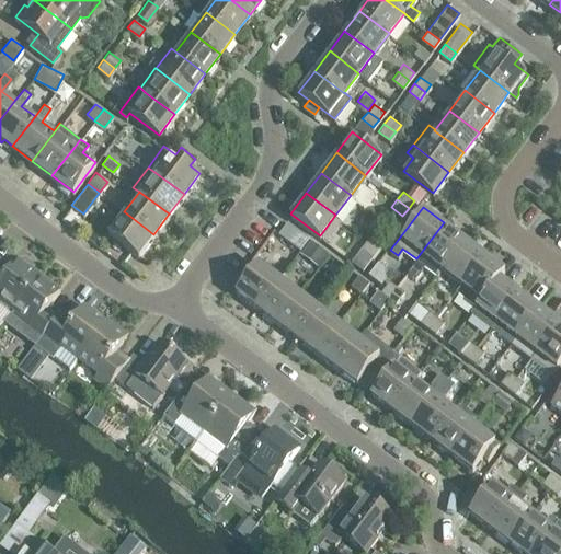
[(109,232),(138,255),(153,234),(124,211),(109,232)]
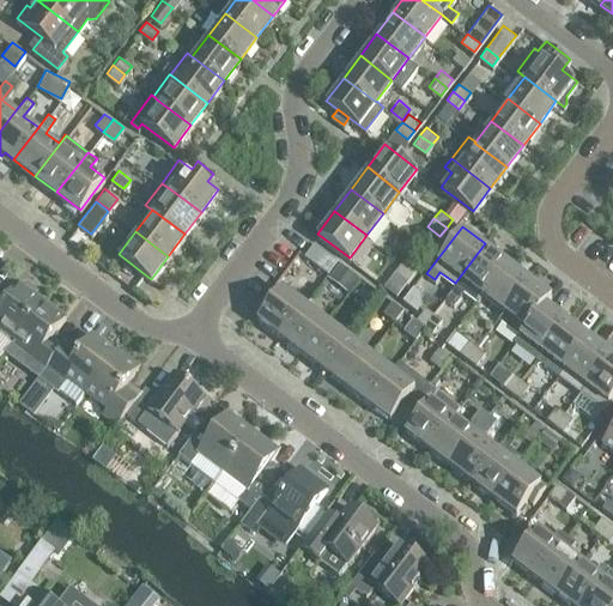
[(477,300),(483,292),(481,292),(507,260),(509,256),(496,246),(495,240),(490,236),(485,243),(455,283),(444,296),(453,303),(463,289),(477,300)]
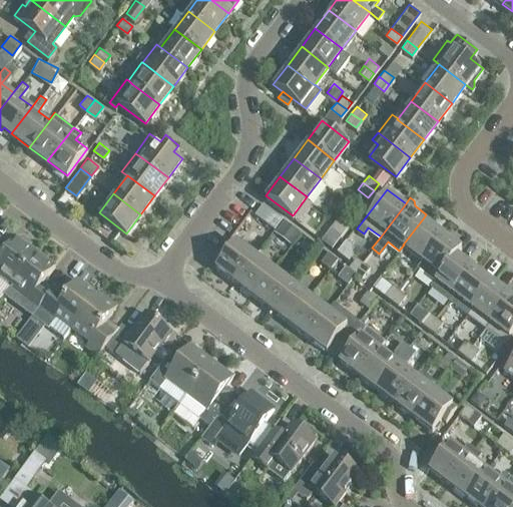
[(274,226),(283,215),(263,200),(254,211),(274,226)]
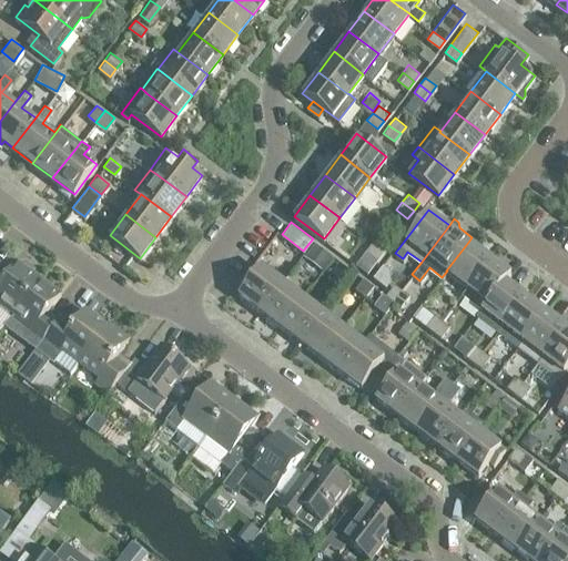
[(383,251),(388,243),(377,234),(372,242),(383,251)]
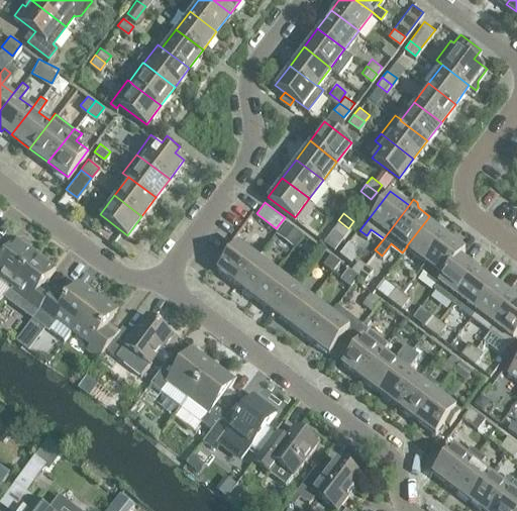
[(295,240),(301,231),(285,218),(278,227),(295,240)]
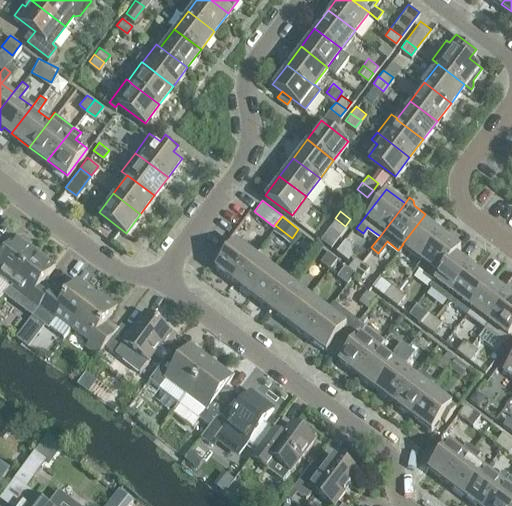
[(402,244),(403,244),(421,258),(441,231),(423,217),(402,244)]
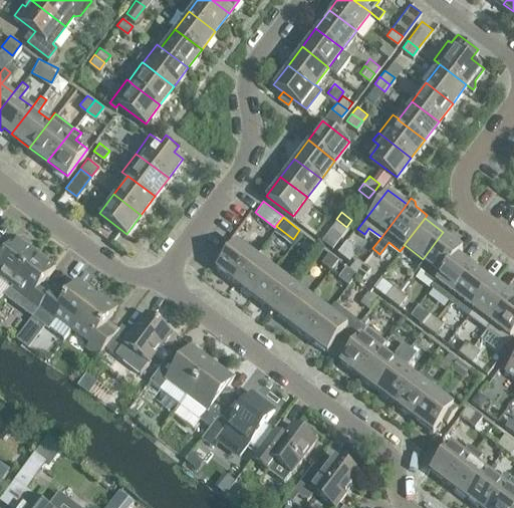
[(341,234),(346,227),(336,219),(331,226),(341,234)]
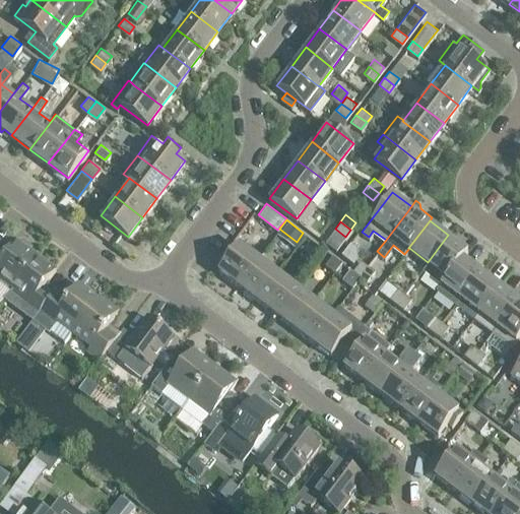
[(440,281),(445,275),(446,275),(461,255),(462,255),(467,249),(448,235),(428,262),(423,268),(440,281)]
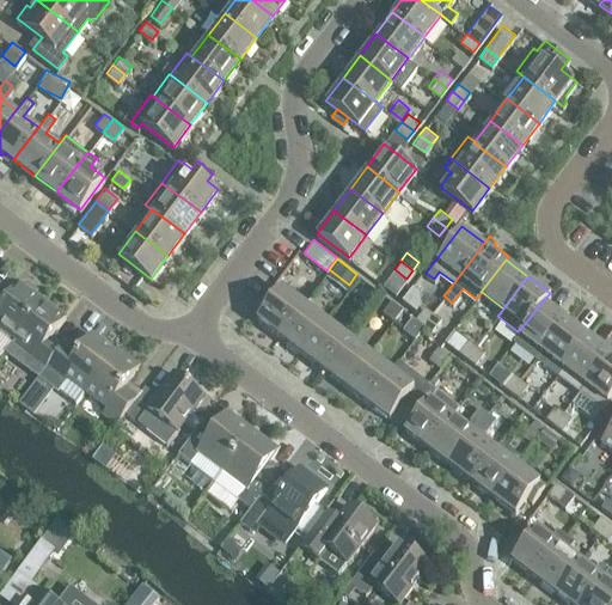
[(0,327),(12,336),(43,297),(36,291),(37,289),(35,285),(29,280),(24,279),(22,281),(19,279),(4,300),(0,297),(0,327)]
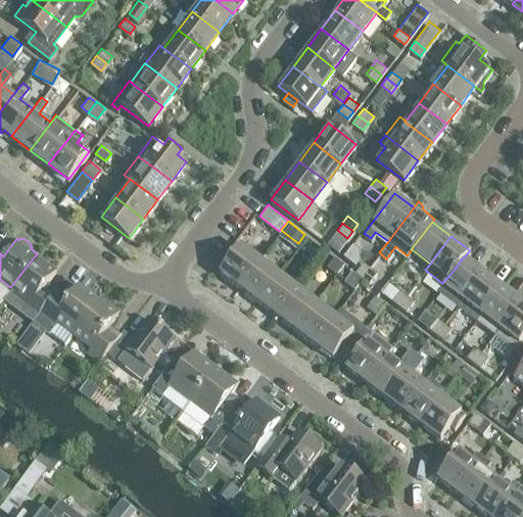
[(239,285),(259,257),(240,242),(220,271),(239,285)]
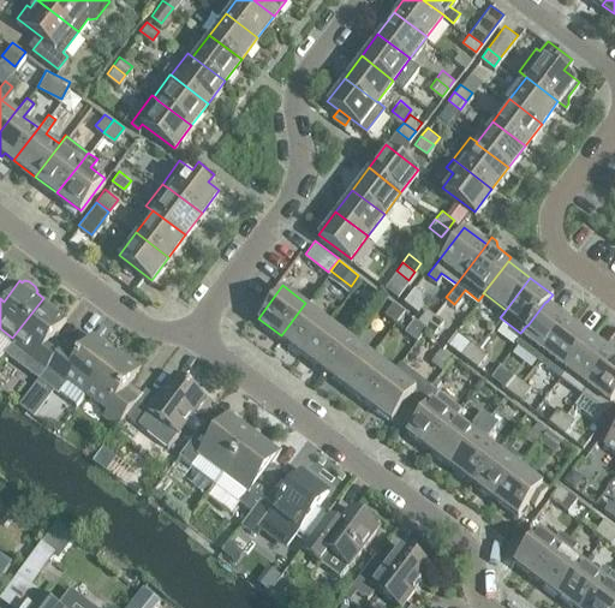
[(5,347),(27,364),(39,374),(61,345),(49,337),(66,315),(43,298),(12,338),(5,347)]
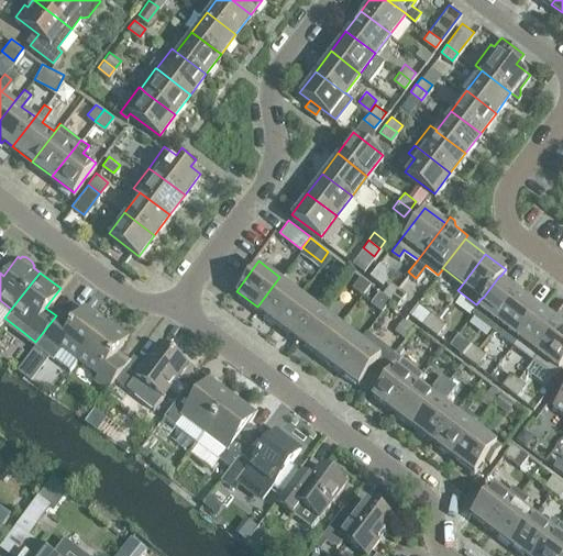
[(362,292),(370,281),(360,274),(351,285),(362,292)]
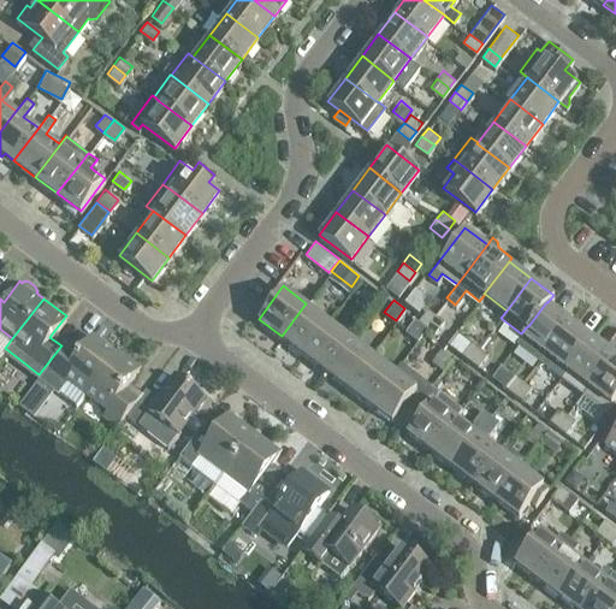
[(516,341),(538,358),(544,350),(568,318),(548,302),(546,302),(528,326),(527,326),(521,333),(516,341)]
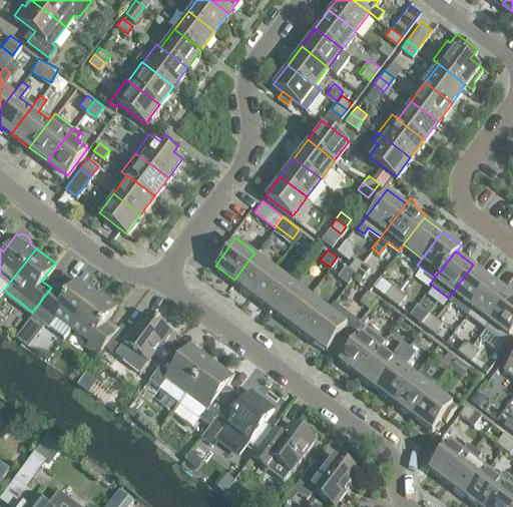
[(254,252),(234,280),(252,294),(273,267),(254,252)]
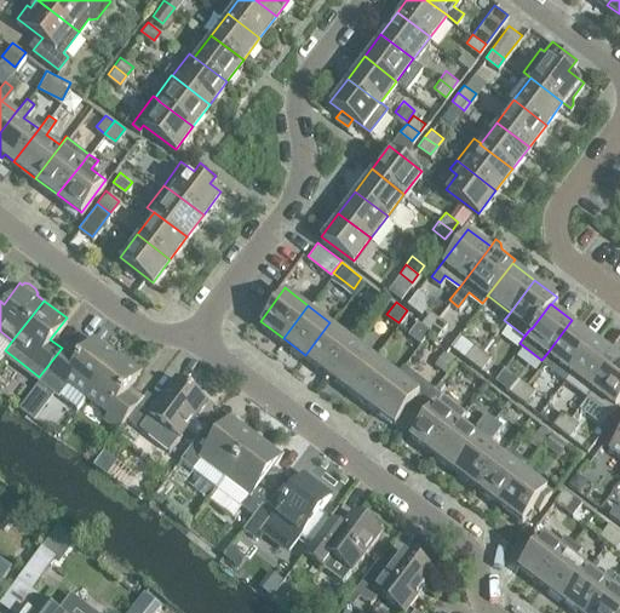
[(429,327),(438,315),(430,308),(420,320),(429,327)]
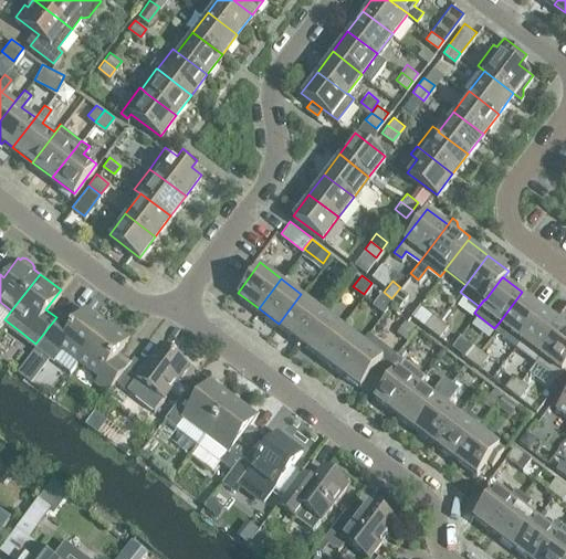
[(399,304),(408,293),(400,287),(391,298),(392,298),(396,302),(399,304)]
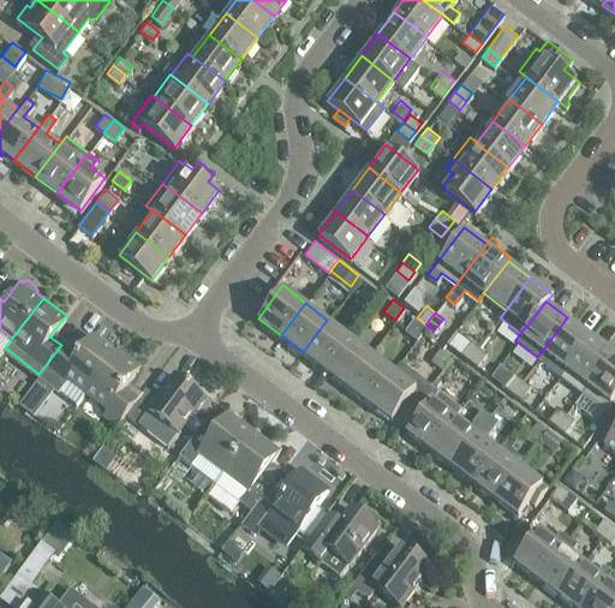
[(417,337),(427,325),(425,325),(417,317),(413,315),(405,327),(417,337)]
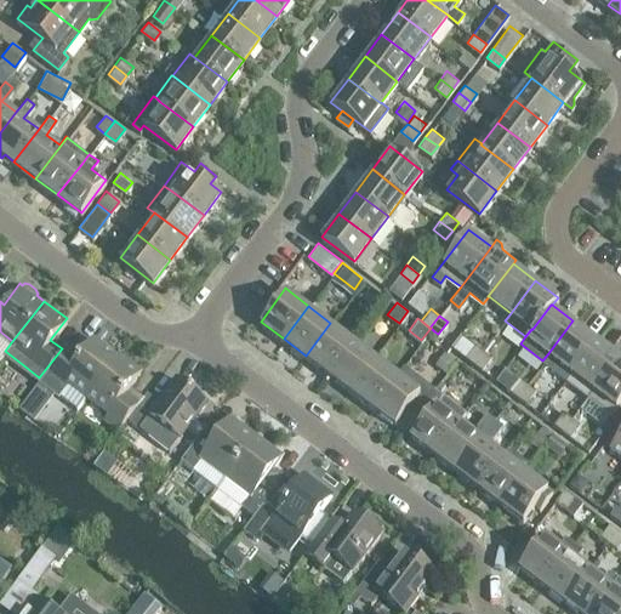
[(548,353),(542,360),(565,377),(571,370),(570,370),(596,337),(573,320),(548,353)]
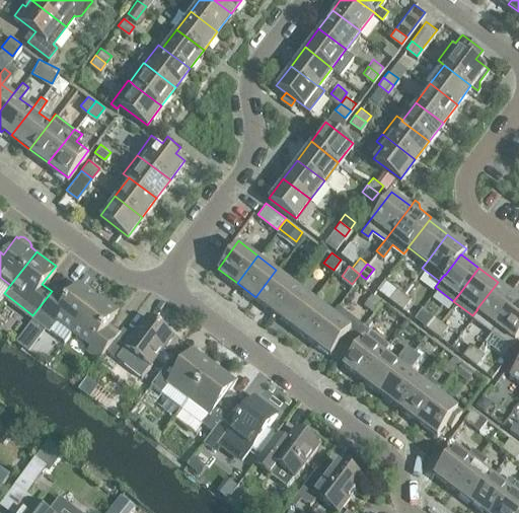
[(276,270),(255,297),(274,310),(294,284),(276,270)]
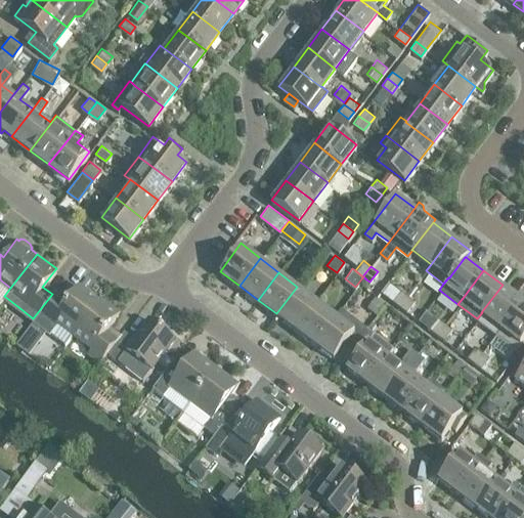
[(52,294),(33,318),(44,327),(50,332),(57,321),(72,332),(100,295),(99,295),(97,297),(79,283),(67,299),(54,291),(52,294)]
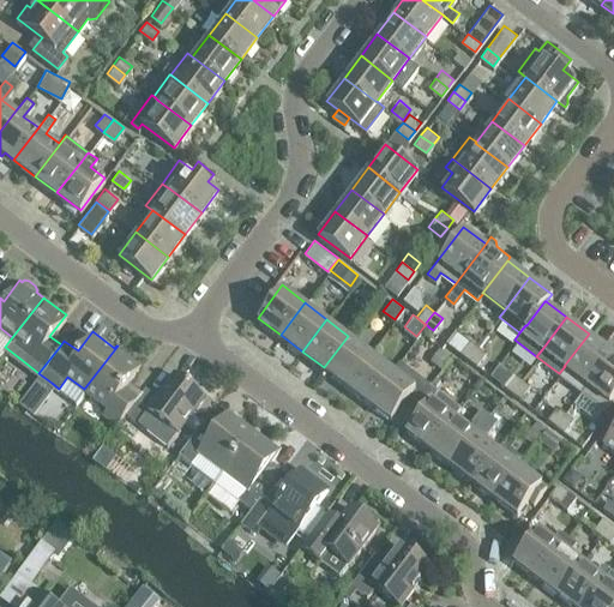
[(559,373),(581,390),(585,383),(611,350),(589,334),(564,366),(565,366),(559,373)]
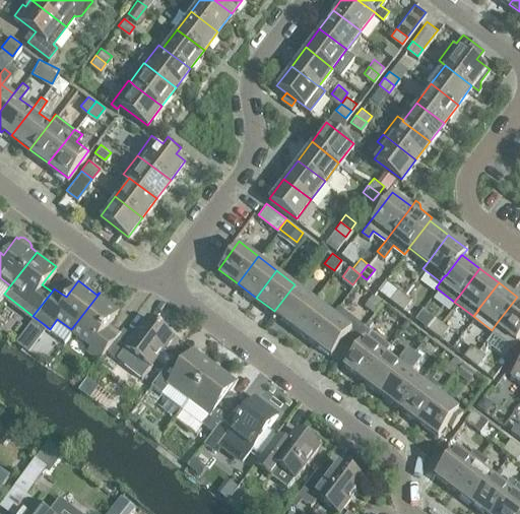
[(293,325),(314,298),(295,284),(274,311),(293,325)]
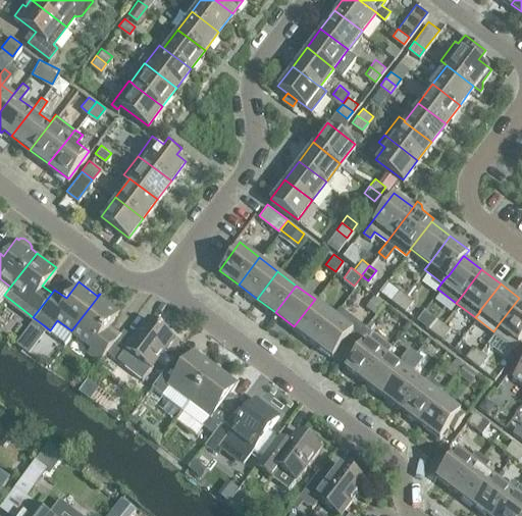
[(398,304),(406,294),(399,288),(390,299),(398,304)]
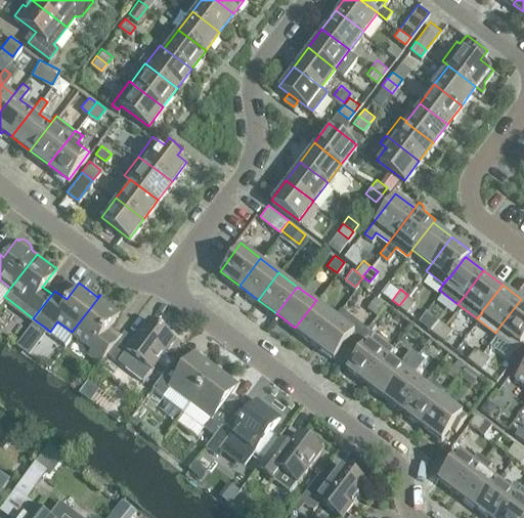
[(72,332),(91,346),(87,351),(99,360),(117,338),(105,329),(120,310),(117,308),(116,310),(98,298),(100,296),(100,295),(72,332)]
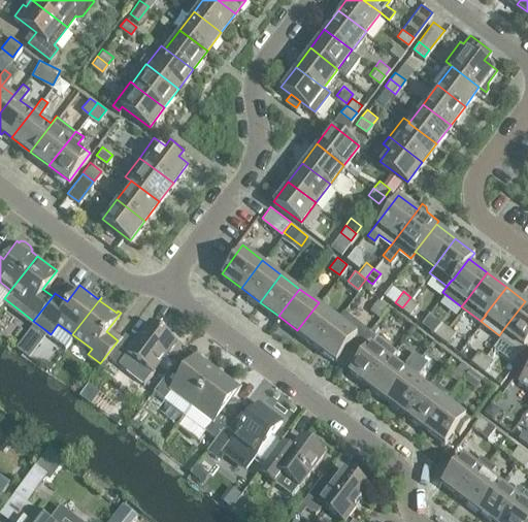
[(409,313),(418,302),(410,297),(402,307),(409,313)]
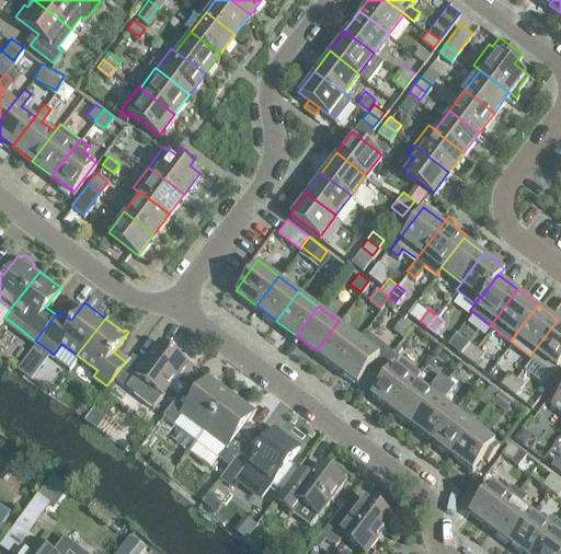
[(409,323),(401,318),(395,325),(402,332),(409,323)]
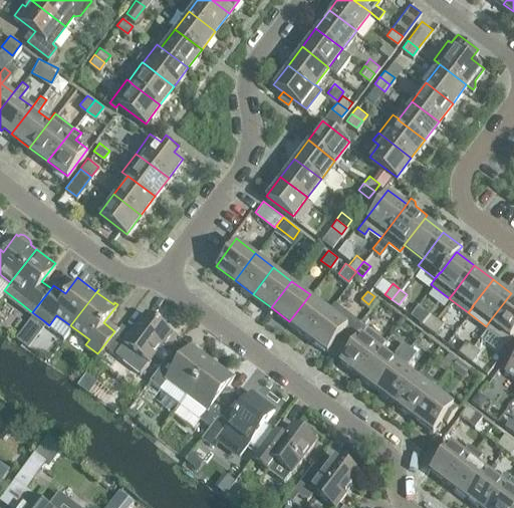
[(505,340),(513,328),(513,295),(511,293),(490,320),(486,326),(505,340)]
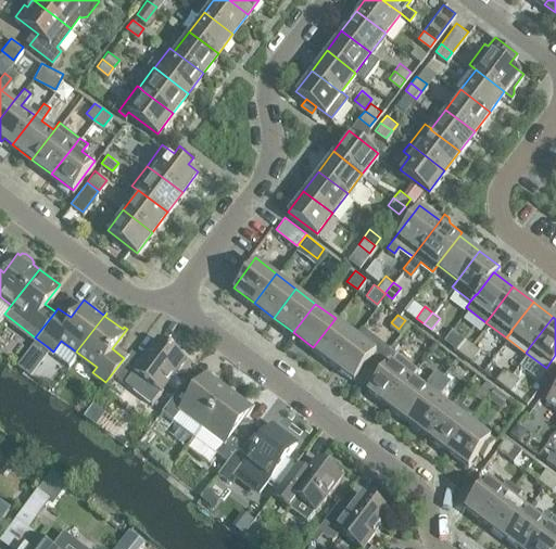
[(333,362),(355,333),(336,318),(313,347),(333,362)]
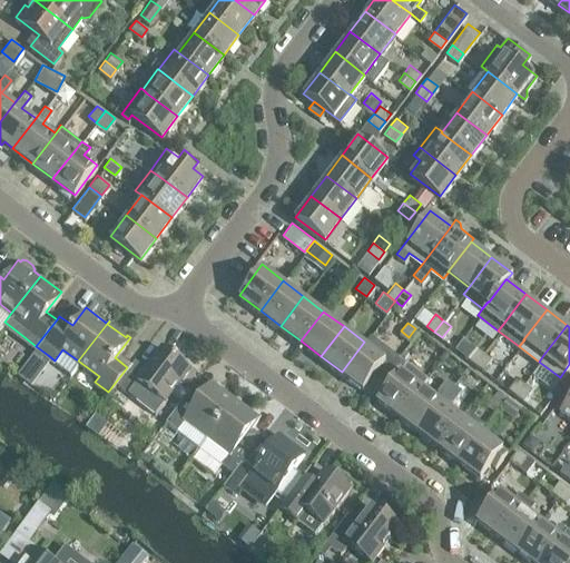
[(364,342),(342,372),(363,387),(372,375),(380,381),(399,354),(371,333),(364,342)]
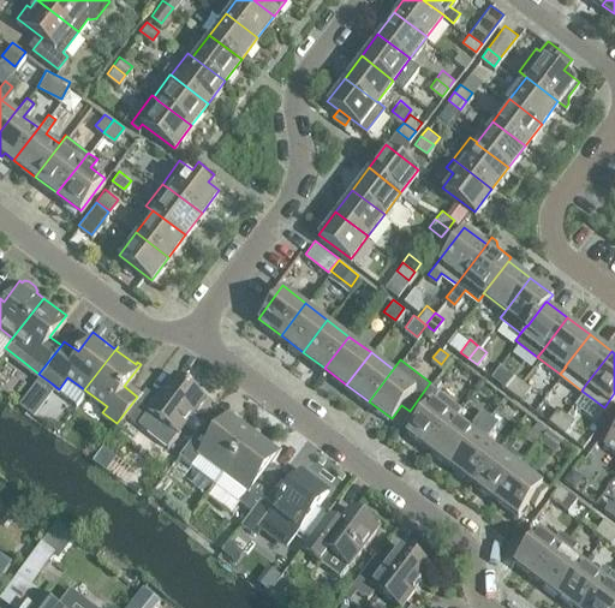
[(174,371),(157,394),(145,386),(125,412),(138,422),(137,422),(167,443),(177,430),(204,394),(174,371)]
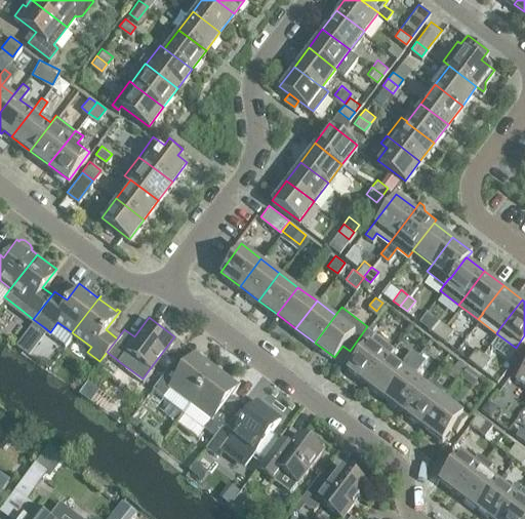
[(438,333),(445,323),(438,318),(431,328),(438,333)]
